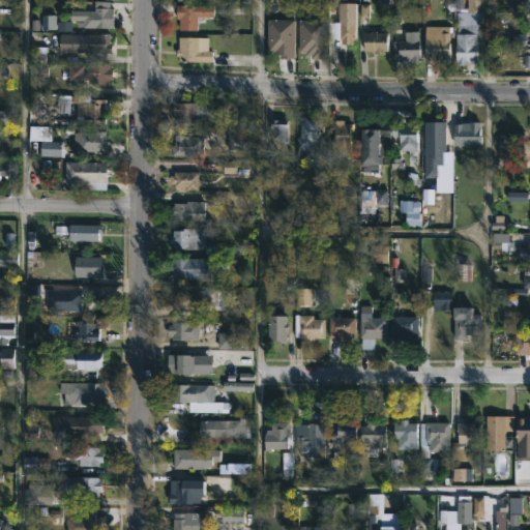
[(109,2),(109,7),(113,7),(112,28),(75,27),(75,20),(69,20),(69,10),(93,10),(93,0),(109,1),(109,2)]
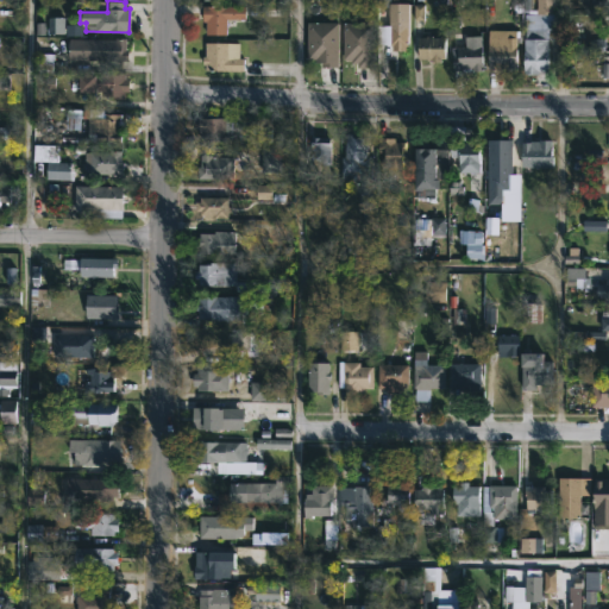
[(388,0),(388,2),(407,2),(407,51),(388,51),(388,45),(376,45),(376,26),(387,26),(387,6),(377,6),(377,0),(388,0)]
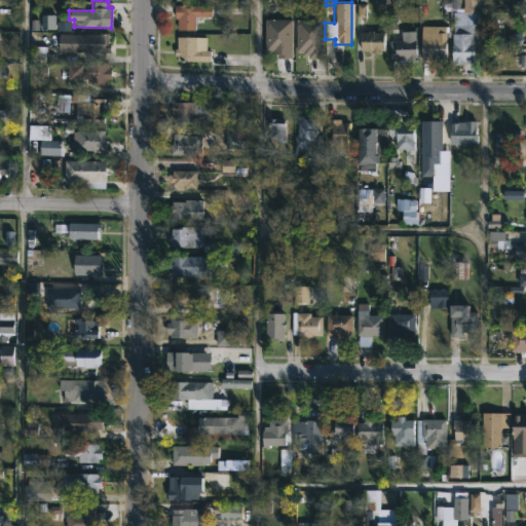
[(195,16),(195,30),(177,30),(177,19),(174,19),(174,5),(212,5),(212,16),(195,16)]
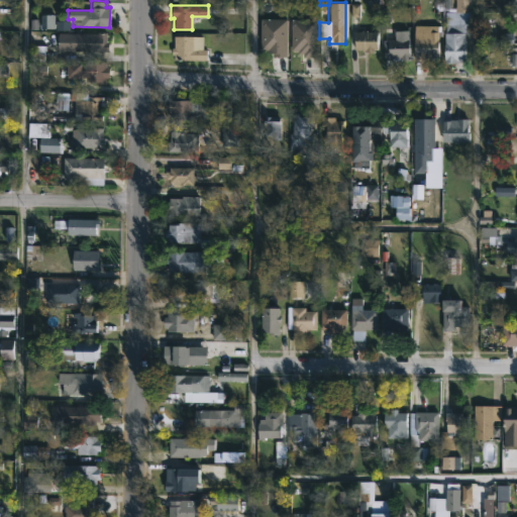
[(289,20),(263,20),(263,57),(289,57),(289,20)]
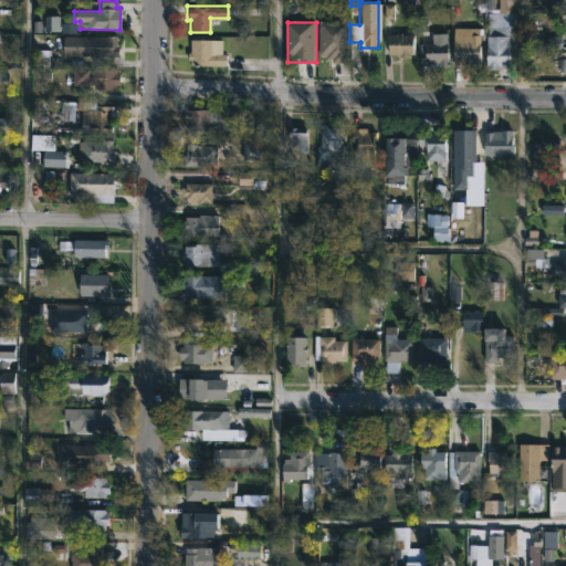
[(322,56),(332,56),(332,64),(349,64),(349,22),(322,22),(322,56)]
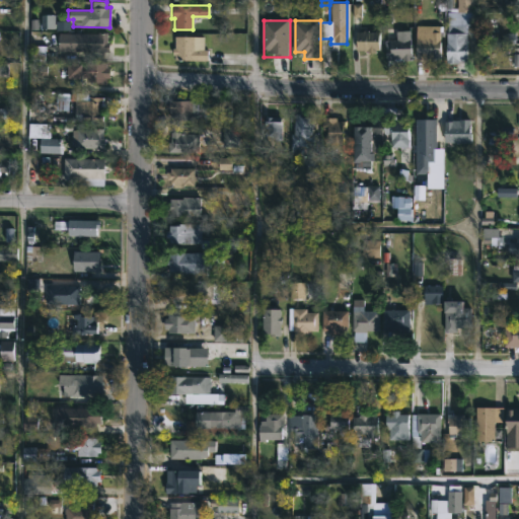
[(464,24),(464,32),(466,32),(466,61),(459,61),(459,63),(445,63),(445,31),(447,31),(447,24),(464,24)]
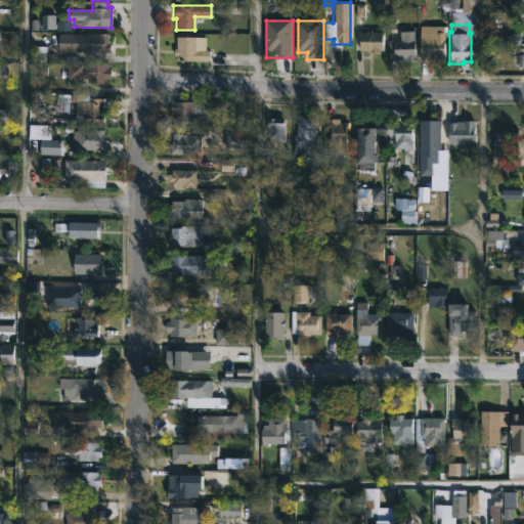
[(443,26),(443,61),(420,59),(420,55),(419,55),(419,26),(443,26)]
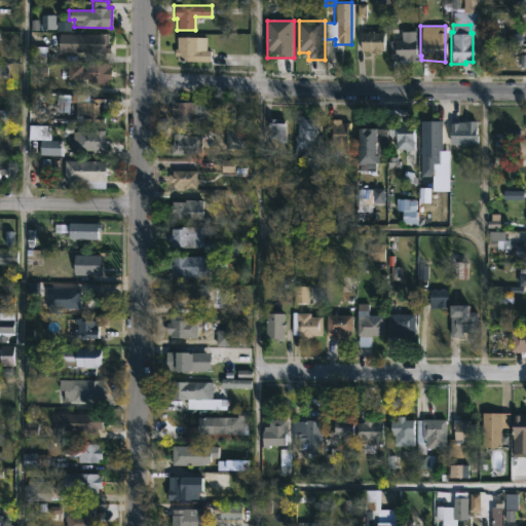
[(370,31),(370,32),(383,32),(383,50),(380,49),(380,52),(361,50),(361,32),(370,31)]
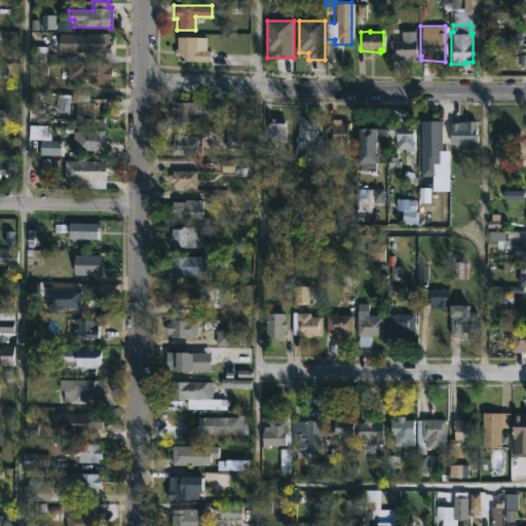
[(415,31),(415,61),(399,61),(399,59),(389,60),(389,40),(402,40),(401,31),(415,31)]
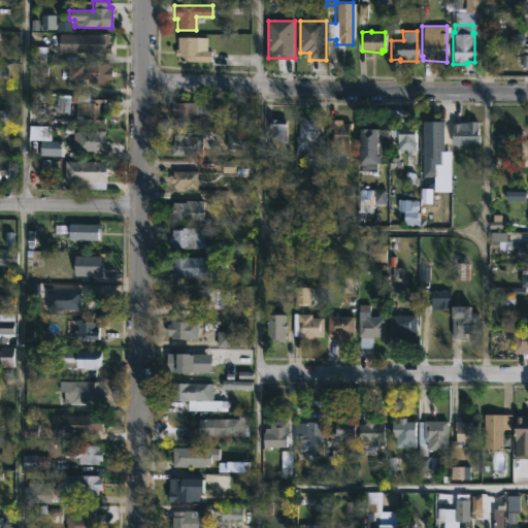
[(108,35),(108,42),(110,42),(110,53),(59,53),(59,33),(98,34),(98,32),(108,32),(108,35)]
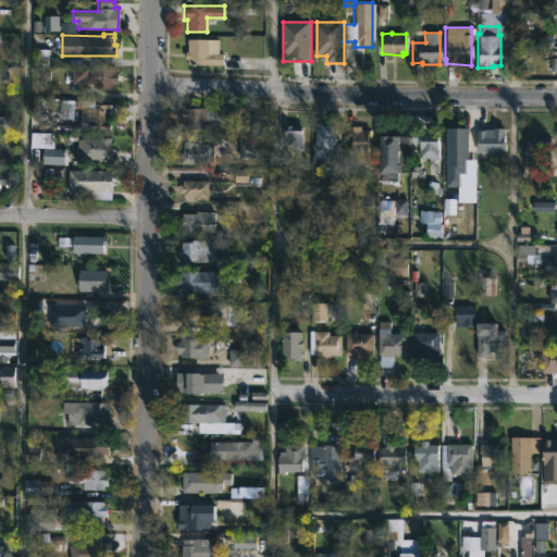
[(219,39),(218,52),(222,52),(222,64),(187,64),(187,59),(184,59),(184,51),(186,51),(187,38),(219,39)]
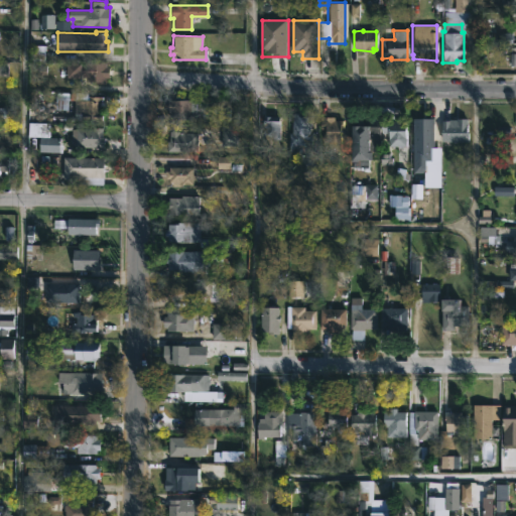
[(105,61),(105,66),(108,66),(108,78),(105,78),(104,83),(93,83),(93,78),(66,77),(66,62),(105,61)]
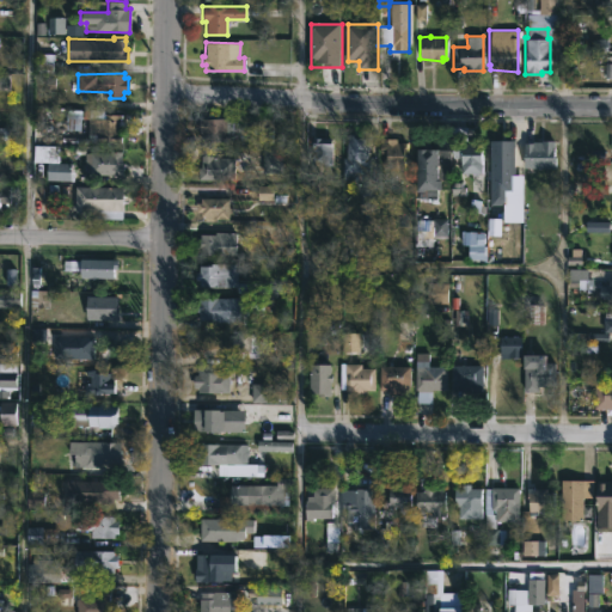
[(121,116),(121,122),(122,122),(121,142),(96,141),(96,133),(87,133),(87,117),(101,118),(101,114),(121,115),(121,116)]
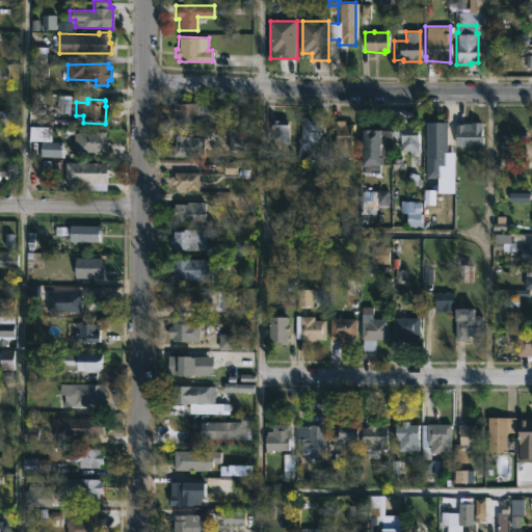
[(201,103),(202,121),(196,121),(196,123),(174,123),(174,115),(169,115),(169,103),(201,103)]
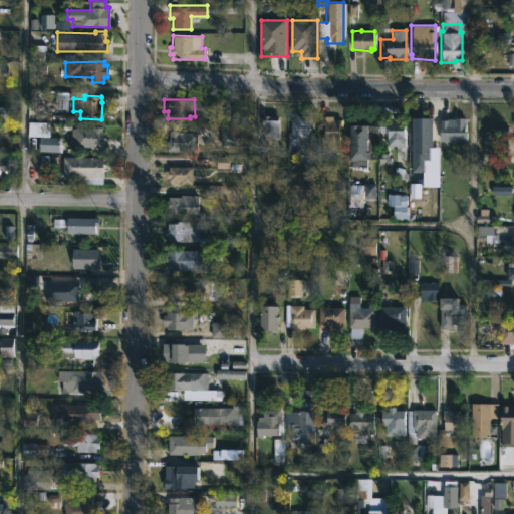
[(0,106),(6,107),(6,109),(12,110),(11,120),(0,120),(0,106)]
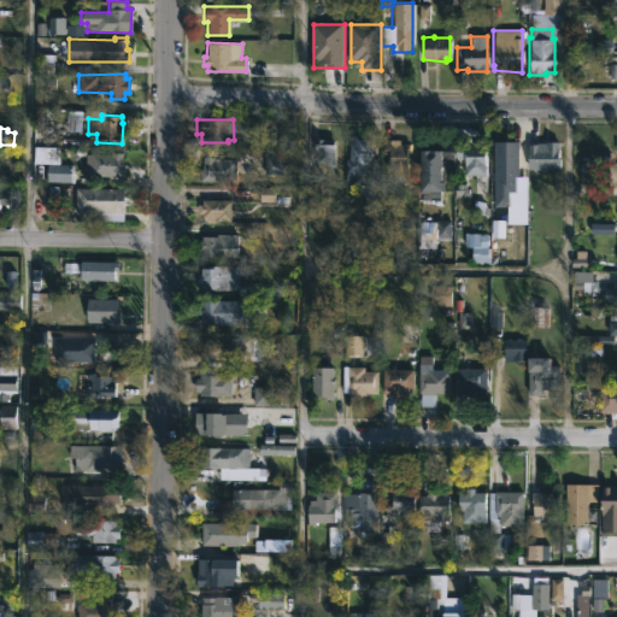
[(370,139),(369,159),(372,160),(371,182),(345,181),(346,159),(348,159),(350,135),(370,139)]
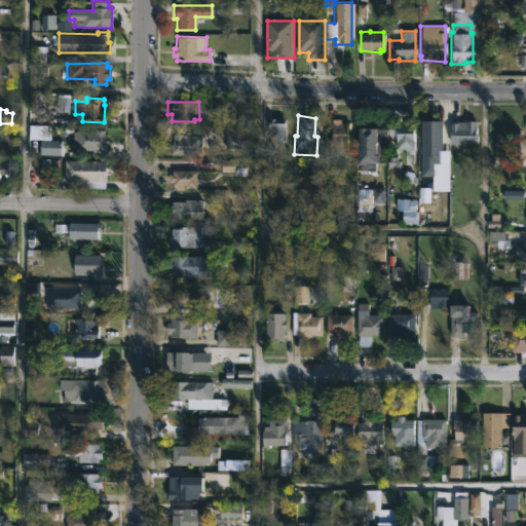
[(275,148),(267,148),(267,122),(269,122),(269,118),(285,118),(284,142),(275,142),(275,148)]
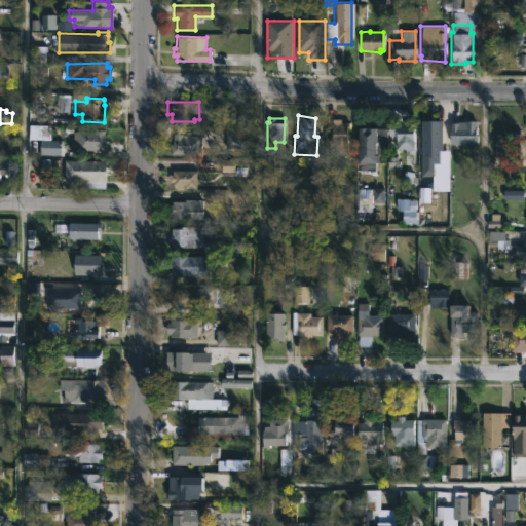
[(340,118),(340,122),(349,122),(349,129),(346,129),(346,145),(331,145),(331,132),(325,132),(325,119),(340,118)]
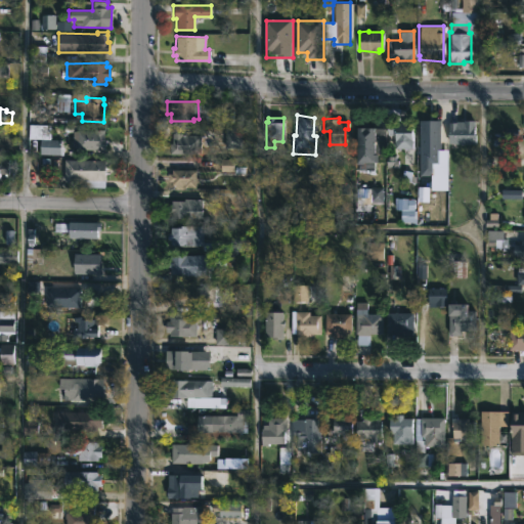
[(436,162),(419,162),(419,120),(437,120),(436,162)]
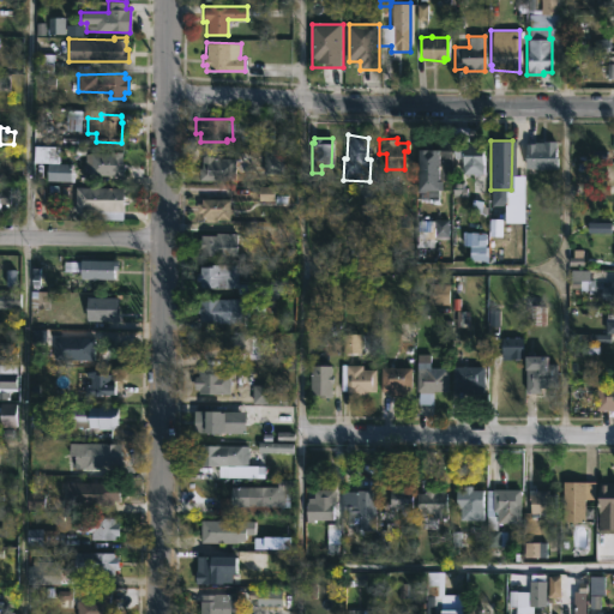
[(555,140),(557,168),(535,168),(535,173),(528,173),(528,168),(524,167),(525,143),(555,140)]
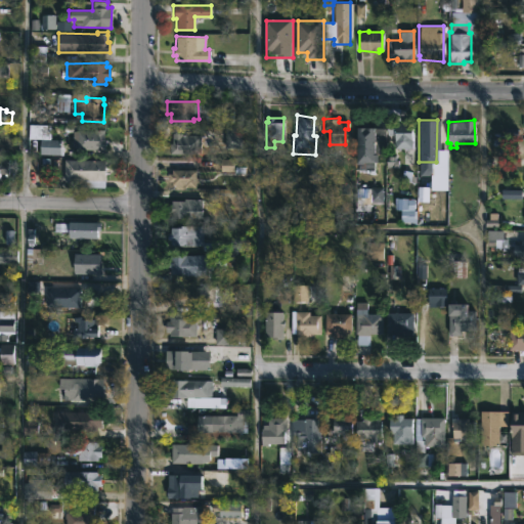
[(410,147),(394,147),(394,135),(388,135),(387,122),(411,123),(410,147)]
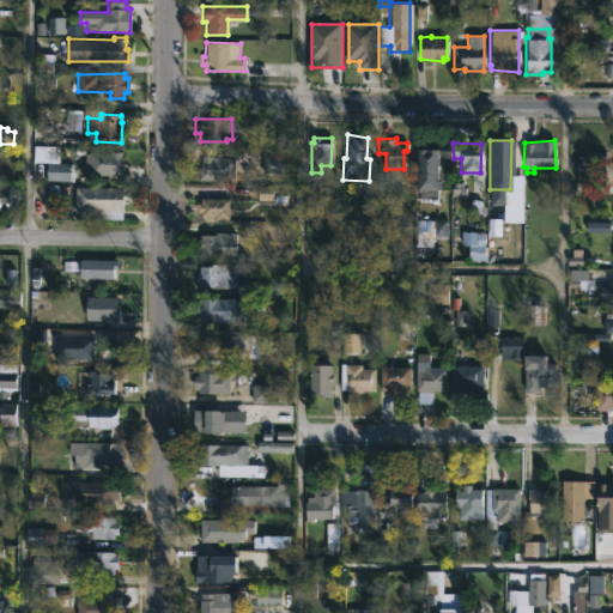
[(450,150),(449,180),(441,178),(439,189),(437,189),(436,198),(418,198),(418,190),(414,190),(416,149),(450,150)]
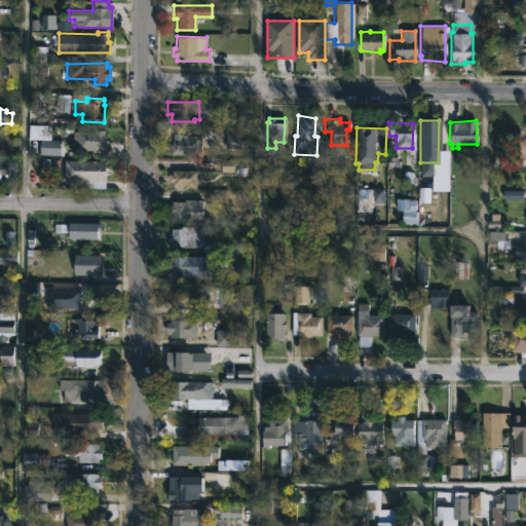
[(104,129),(106,150),(76,150),(77,130),(104,129)]
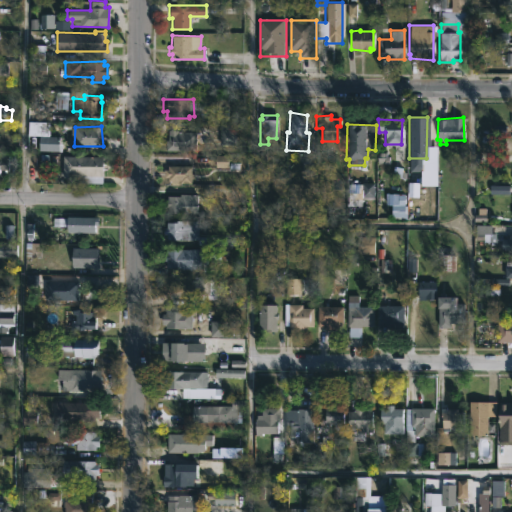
[(196,132),(195,150),(165,150),(166,140),(167,140),(168,130),(196,132)]
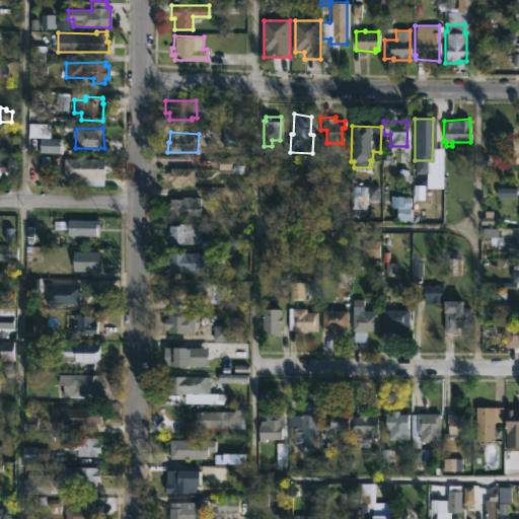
[(65,144),(65,147),(60,147),(59,153),(40,153),(41,137),(60,138),(60,144),(65,144)]
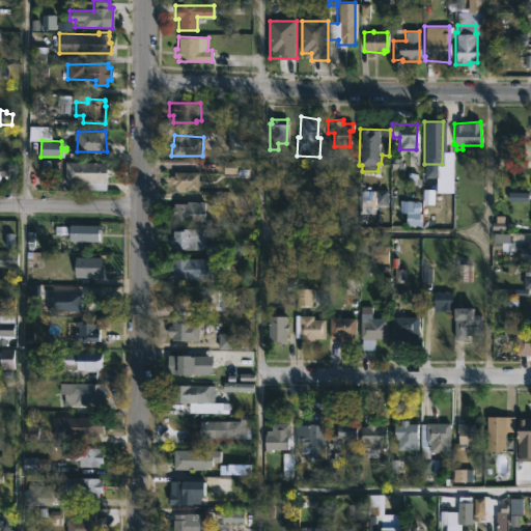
[(228,142),(228,150),(243,150),(243,142),(228,142)]
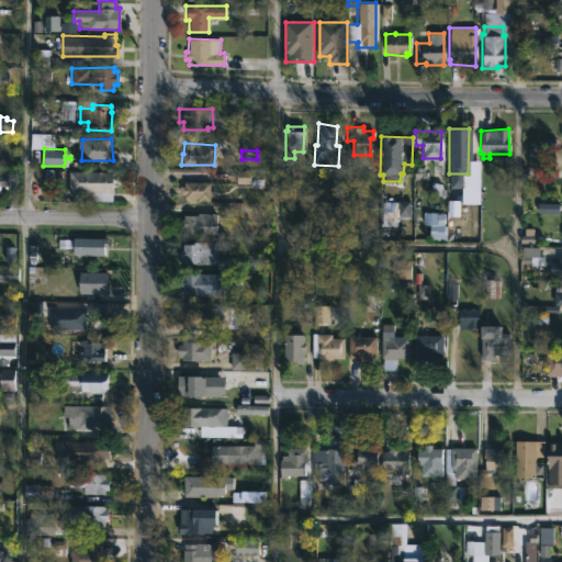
[(9,187),(9,191),(0,190),(0,170),(10,171),(9,187)]
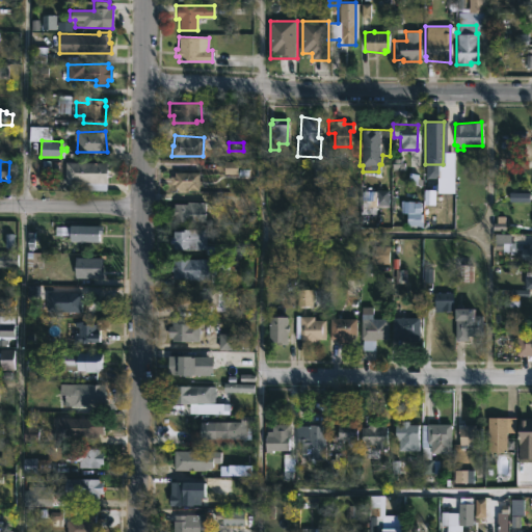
[(106,182),(105,190),(76,190),(76,184),(64,184),(64,162),(107,162),(106,182)]
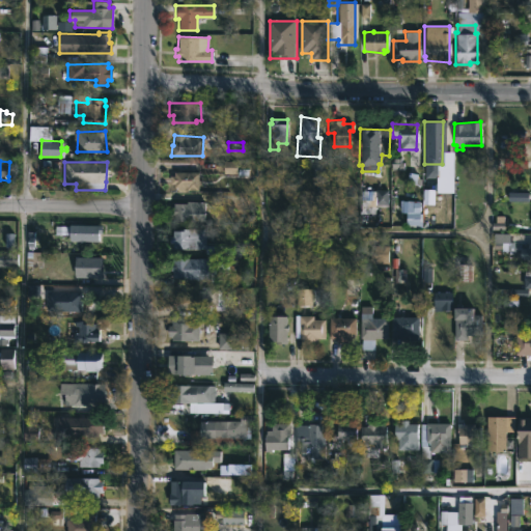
[(198,174),(198,179),(200,179),(200,185),(198,185),(198,190),(180,190),(180,188),(173,188),(173,171),(198,171),(198,174)]
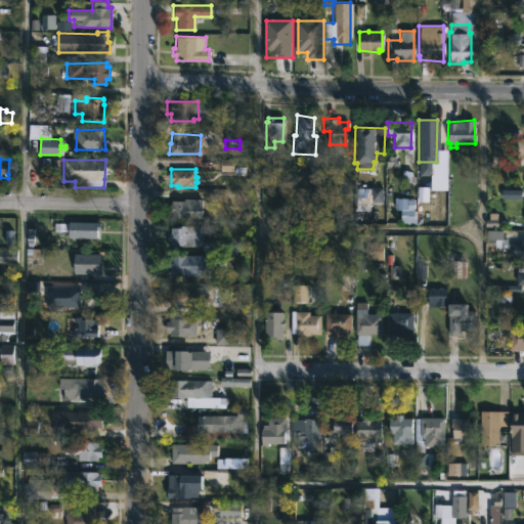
[(250,194),(233,194),(233,209),(250,209),(250,194)]
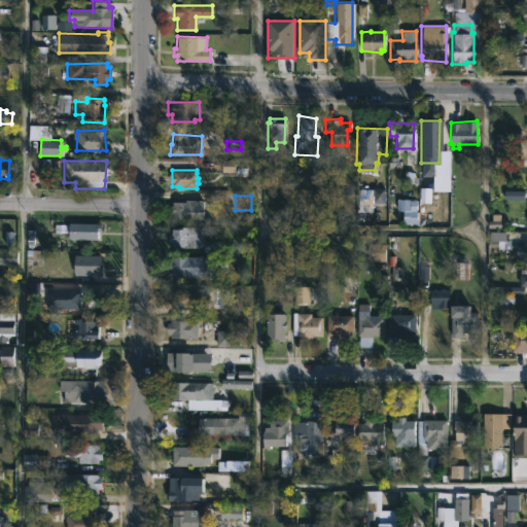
[(203,200),(203,203),(210,203),(209,210),(202,210),(202,219),(170,219),(171,213),(169,213),(169,202),(184,202),(184,200),(203,200)]
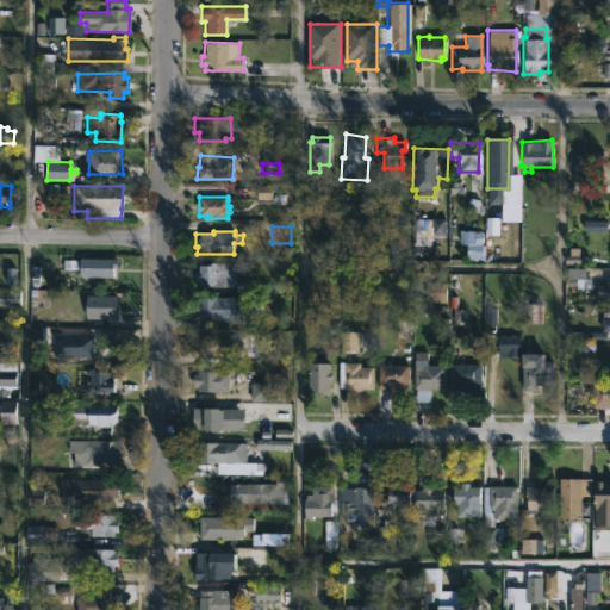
[(111,268),(111,277),(79,277),(79,269),(62,269),(62,259),(116,259),(116,268),(111,268)]
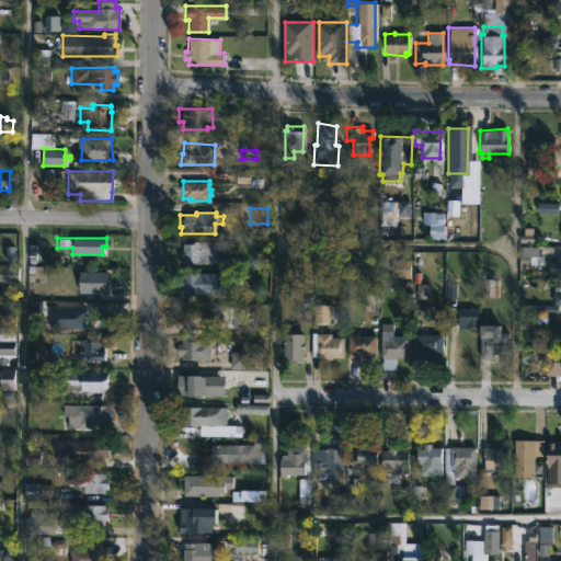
[(215,241),(215,248),(217,248),(217,259),(231,259),(231,268),(216,268),(216,263),(210,263),(210,264),(182,262),(182,258),(178,258),(178,250),(182,250),(182,243),(193,243),(193,241),(215,241)]
